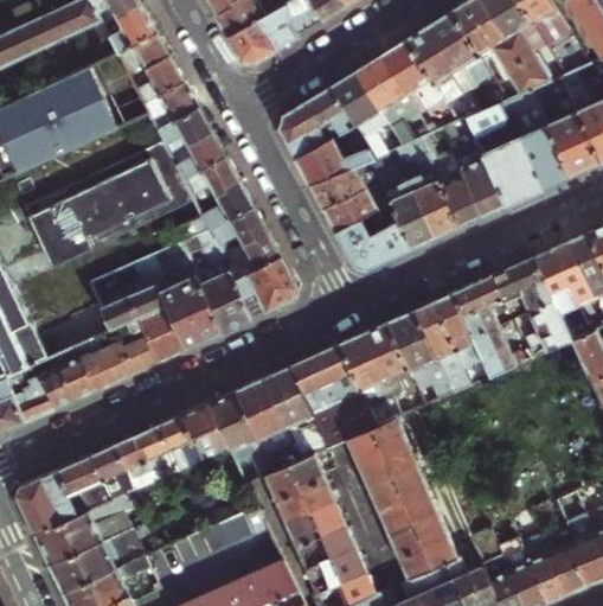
[(102,21),(90,0),(75,0),(66,4),(79,32),(90,27),(102,21)]
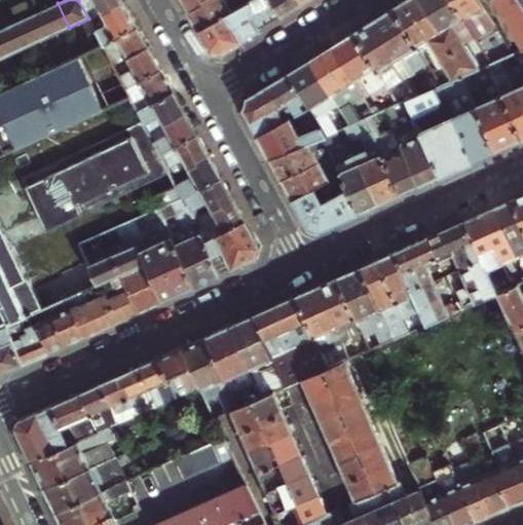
[(89,21),(121,3),(119,0),(78,0),(88,19),(89,21)]
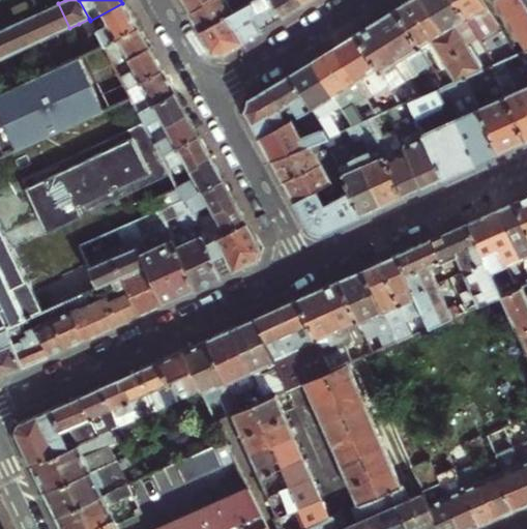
[(179,0),(180,2),(186,12),(208,0),(179,0)]
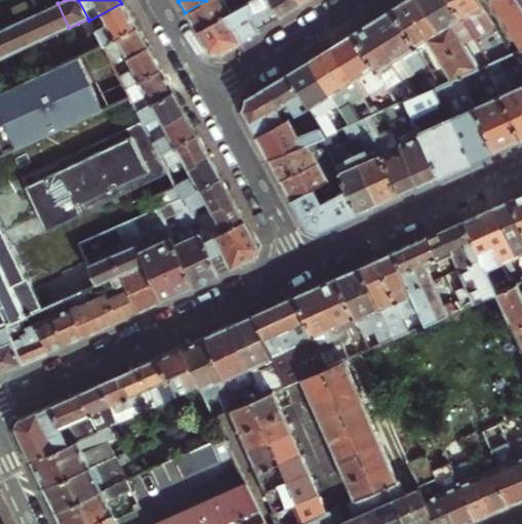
[(190,22),(196,33),(230,14),(225,4),(231,0),(206,0),(185,12),(190,22)]
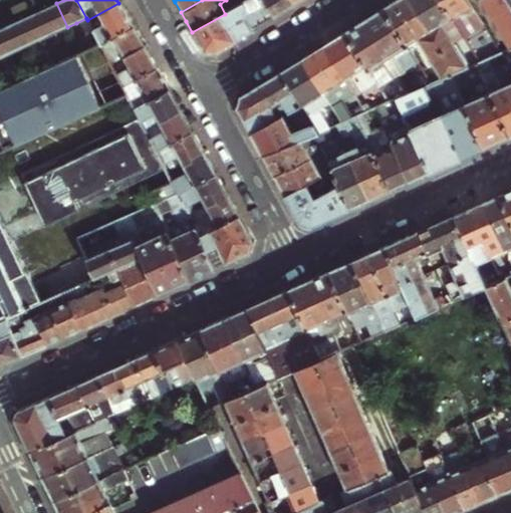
[(272,19),(261,0),(250,0),(225,14),(192,32),(203,51),(215,54),(243,37),(272,19)]
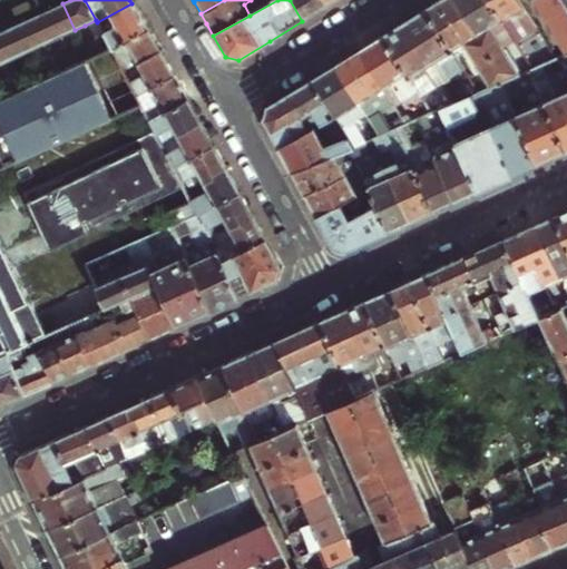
[(319,0),(290,0),(302,21),(314,13),(323,8),(319,0)]
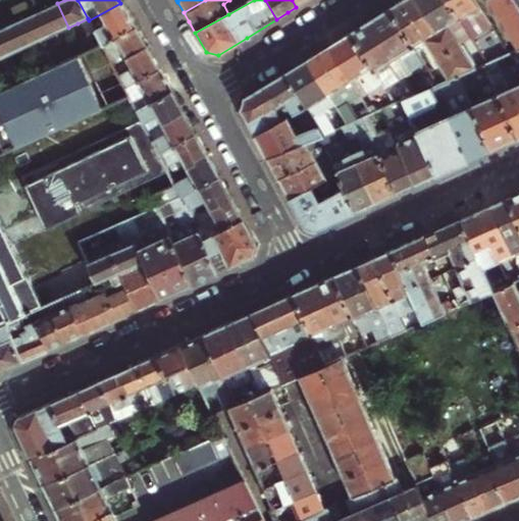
[(403,0),(398,3),(386,10),(421,65),(426,62),(439,84),(455,76),(459,75),(411,0),(403,0)]
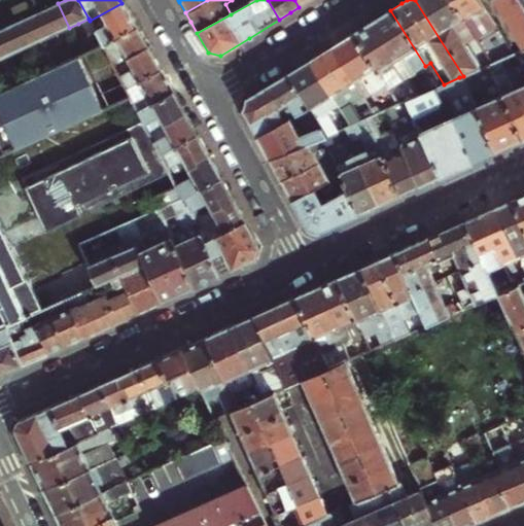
[(415,0),(463,76),(484,67),(468,43),(472,41),(446,0),(415,0)]
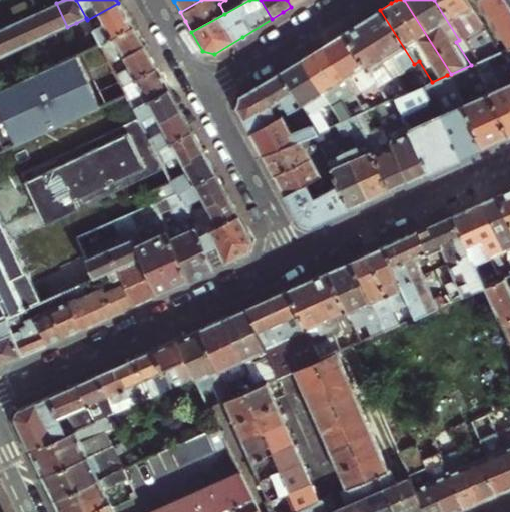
[(434,0),(459,40),(481,26),(474,13),(478,11),(470,0),(434,0)]
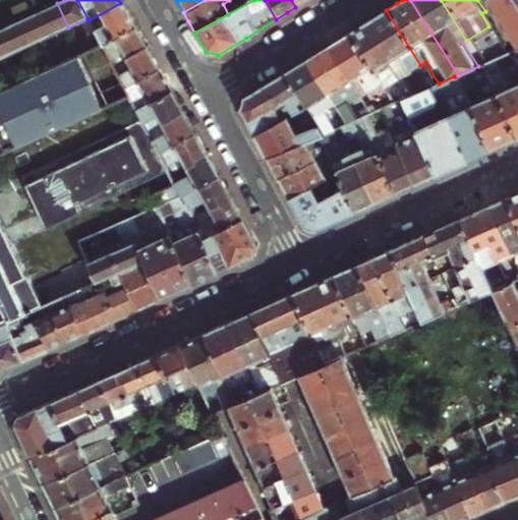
[(514,6),(510,0),(483,0),(488,8),(495,17),(514,6)]
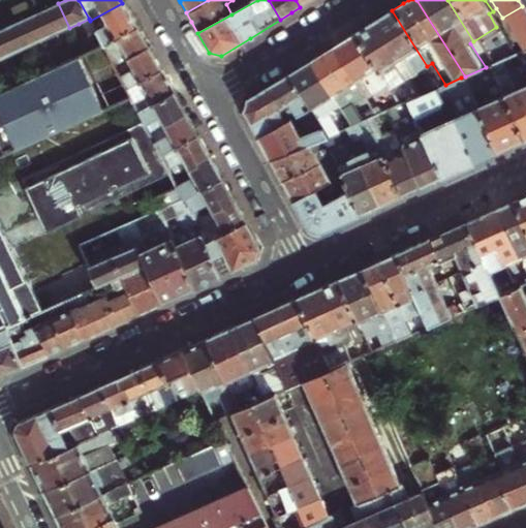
[(69,28),(58,3),(36,13),(48,38),(59,33),(69,28)]
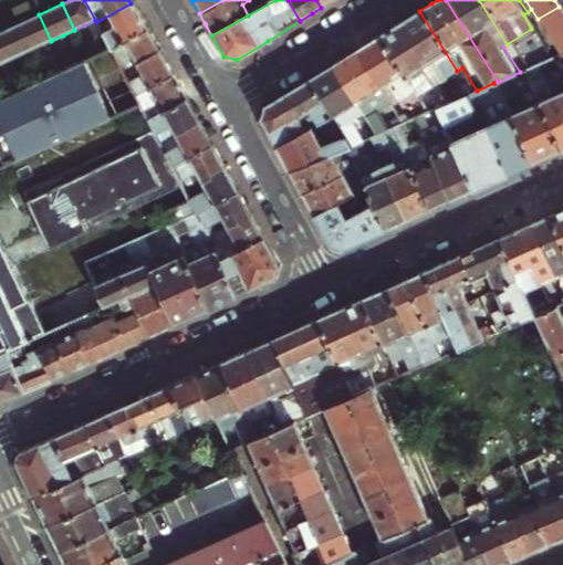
[(110,49),(146,30),(138,18),(131,3),(96,22),(110,49)]
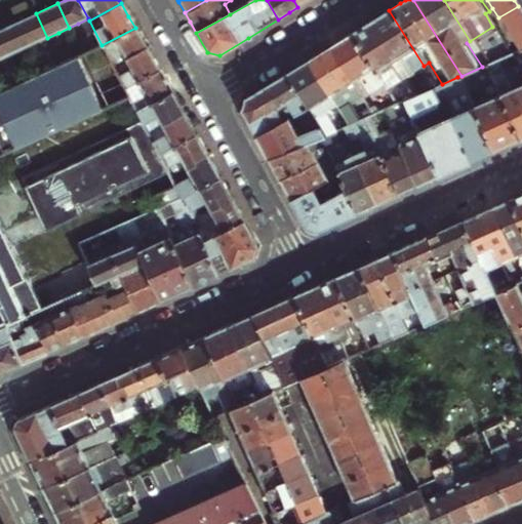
[(521,27),(521,12),(518,6),(498,17),(504,27),(509,35),(521,27)]
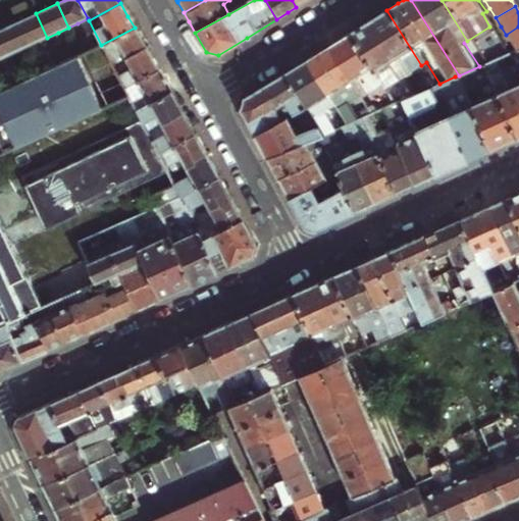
[(367,22),(403,80),(409,75),(408,73),(421,65),(386,10),(377,16),(367,22)]
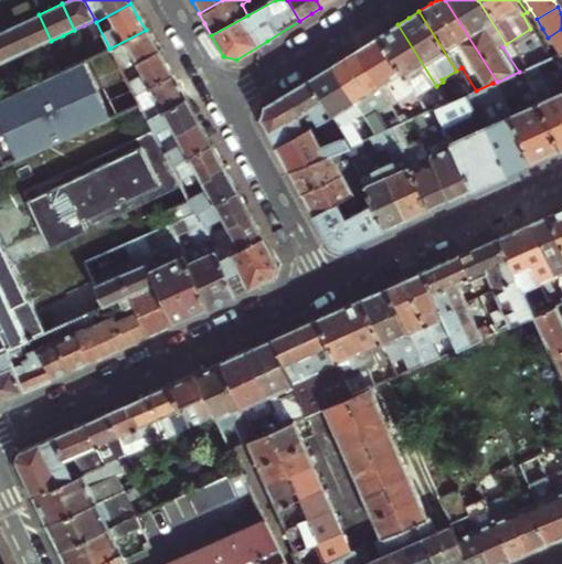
[(51,41),(39,14),(13,25),(25,52),(38,46),(51,41)]
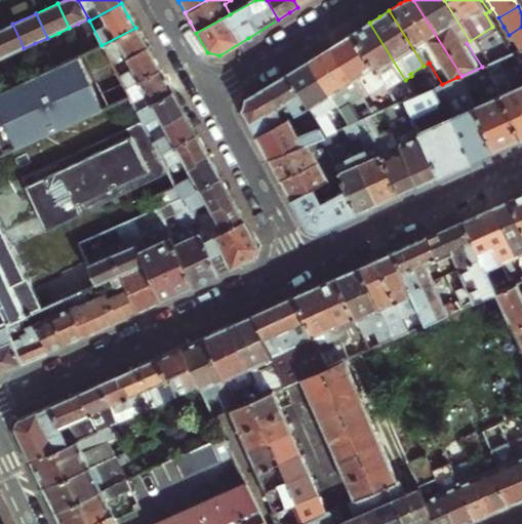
[(349,35),(377,80),(385,91),(405,80),(369,23),(359,29),(349,35)]
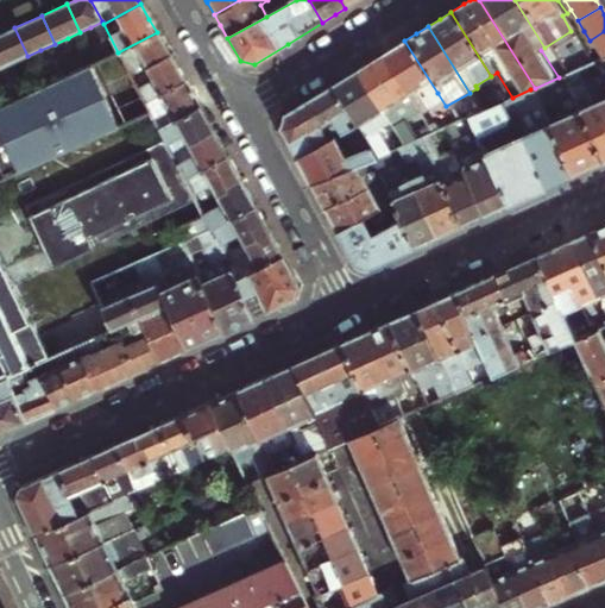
[(27,56),(14,27),(0,35),(0,52),(6,66),(17,61),(27,56)]
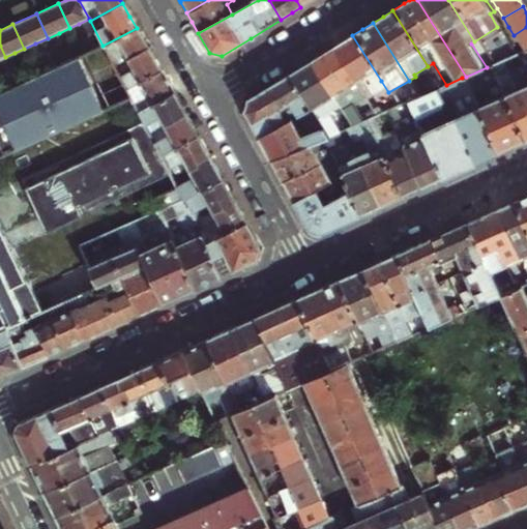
[(526,27),(514,35),(519,43),(524,52),(526,50),(526,27)]
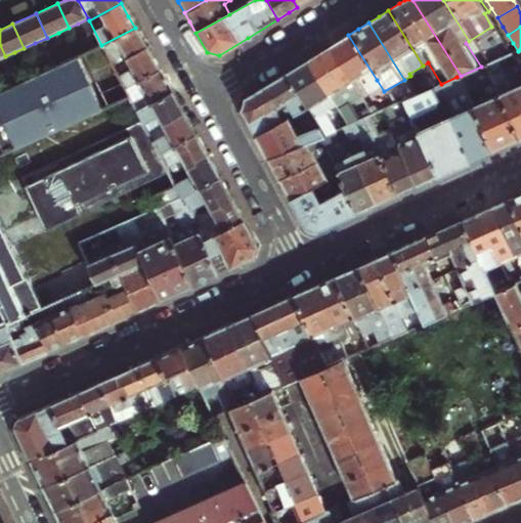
[(119,51),(124,59),(146,48),(141,39),(135,28),(101,45),(101,46),(107,57),(119,51)]
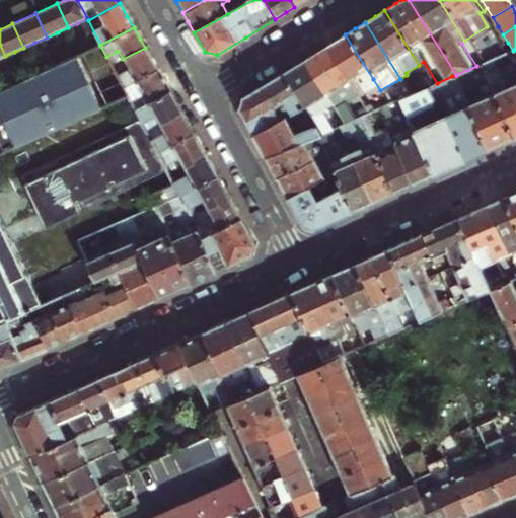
[(323,48),(352,92),(373,79),(345,34),(335,41),(323,48)]
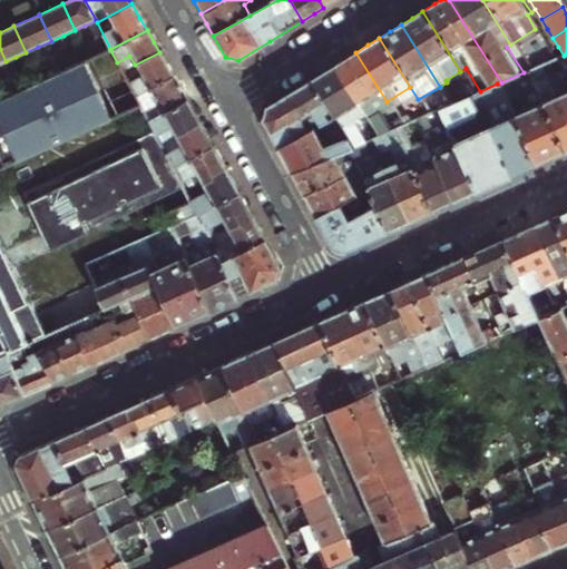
[(139,106),(135,97),(127,82),(121,71),(119,67),(117,62),(110,50),(0,100),(0,137),(12,164),(139,106)]
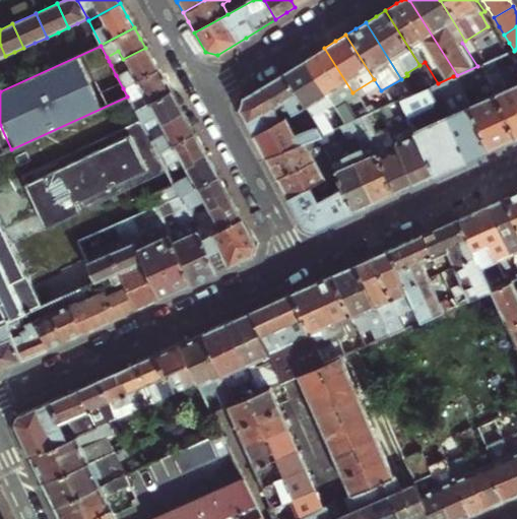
[(123,88),(157,70),(151,58),(145,48),(123,59),(128,68),(116,75),(123,88)]
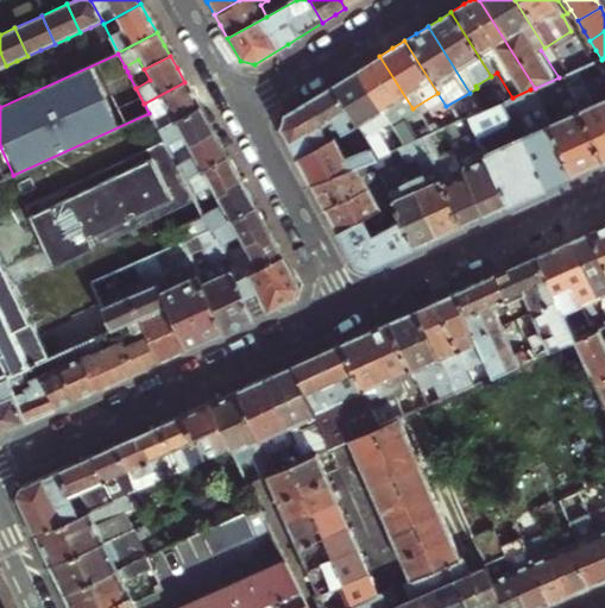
[(367,63),(354,71),(386,124),(401,145),(420,138),(428,133),(423,126),(407,133),(401,123),(415,113),(413,108),(379,56),(367,63)]
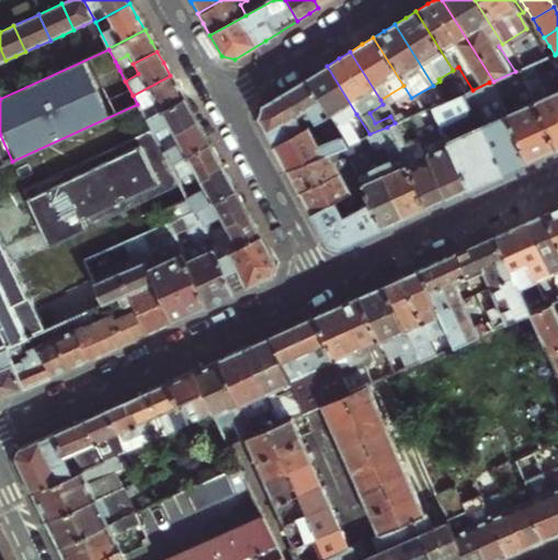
[(557,148),(557,89),(545,95),(532,65),(520,70),(517,71),(554,151),(557,148)]
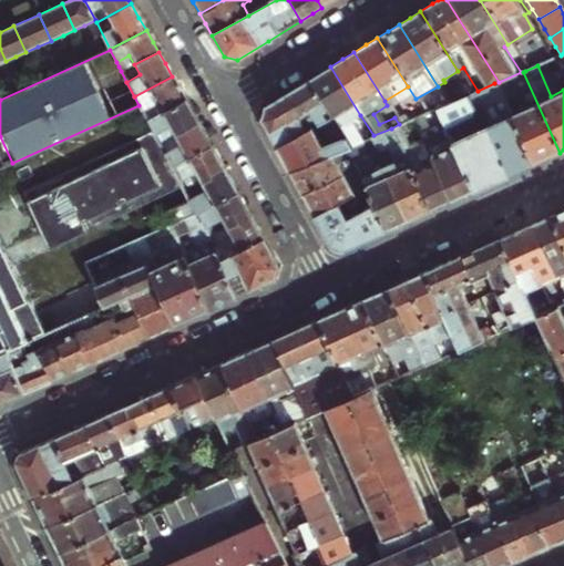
[(318,74),(307,81),(328,115),(347,146),(357,143),(360,141),(349,123),(360,115),(330,67),(318,74)]
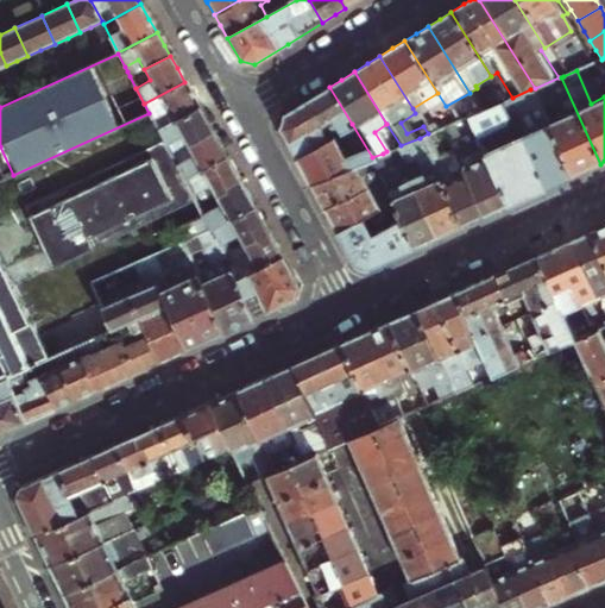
[(530,89),(537,105),(553,98),(558,108),(542,116),(569,177),(585,170),(600,164),(561,77),(559,77),(535,88),(530,89)]
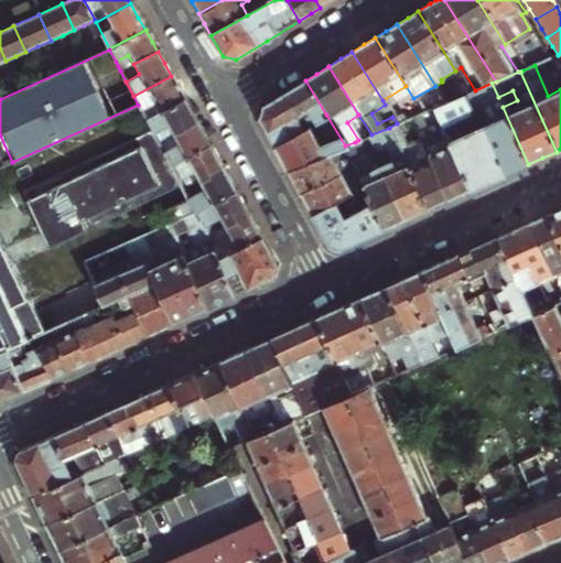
[(146,120),(184,99),(177,87),(171,76),(133,96),(138,105),(146,120)]
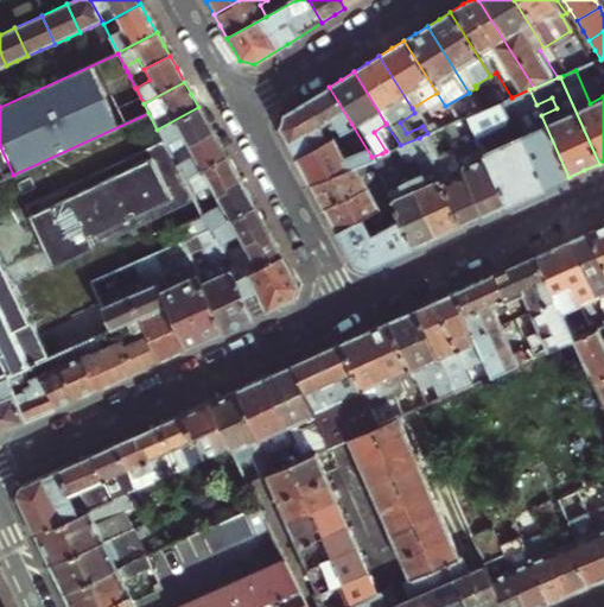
[(316,95),(303,102),(318,126),(328,120),(336,133),(351,124),(329,87),(316,95)]
